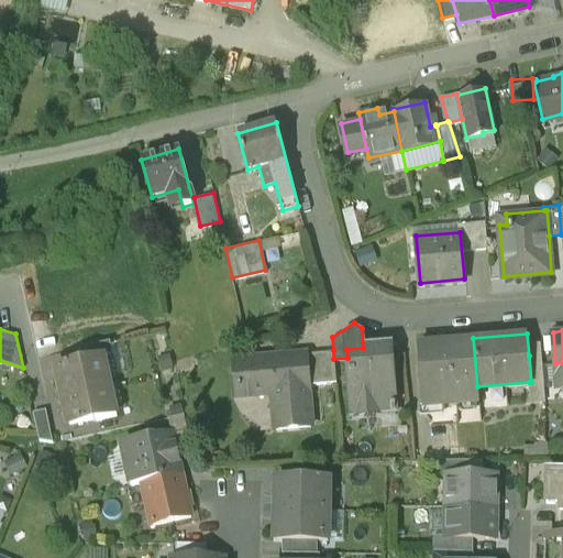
[(473,338),(417,343),(422,404),(478,400),(477,386),(473,338)]
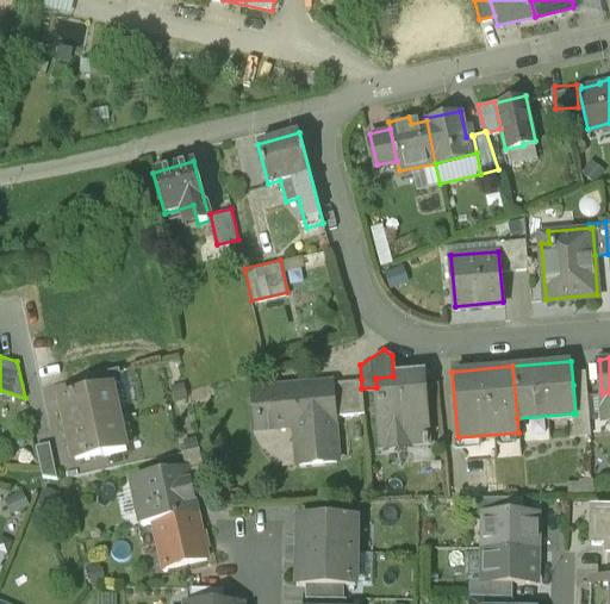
[(119,367),(87,374),(89,388),(112,383),(112,384),(122,381),(119,367)]
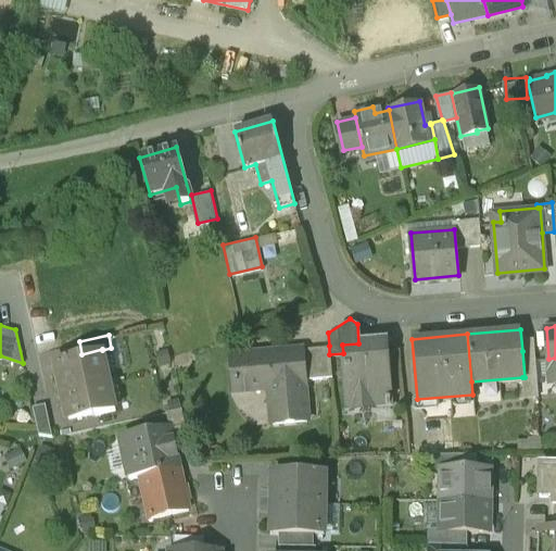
[(371,348),(364,349),(364,346),(362,345),(361,343),(358,343),(342,345),(343,353),(348,405),(379,403),(378,393),(382,392),(386,390),(388,387),(389,384),(387,347),(384,345),(382,342),(380,341),(377,341),(374,343),(373,346),(371,348)]
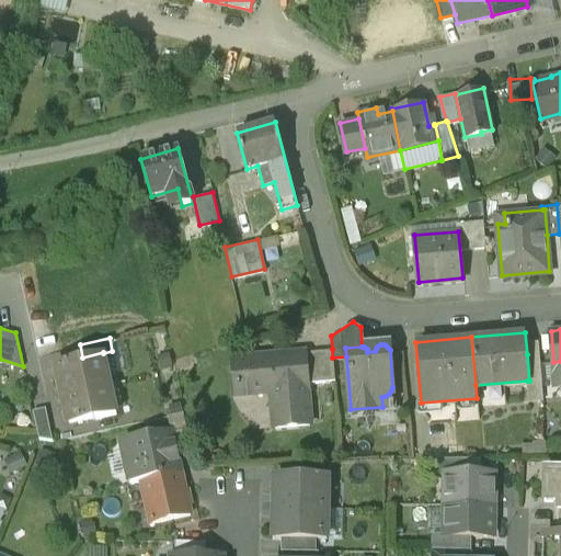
[(332,349),(304,352),(307,382),(334,379),(332,358),(332,349)]
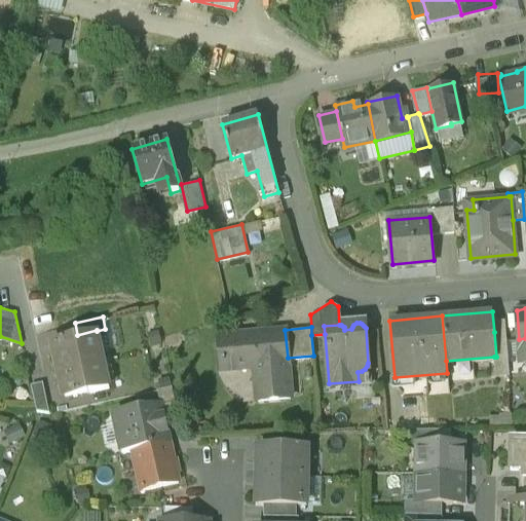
[(77,335),(52,340),(55,355),(53,355),(57,369),(103,359),(97,331),(97,330),(77,335)]
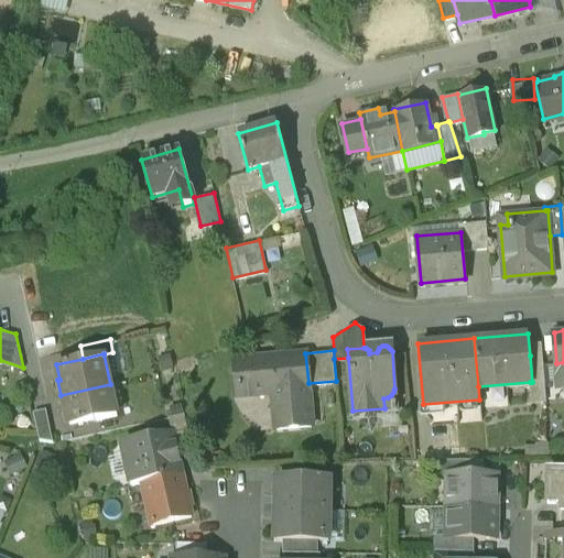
[(305,353),(235,359),(238,393),(256,392),(255,385),(273,384),(277,426),(312,423),(308,383),(305,353)]
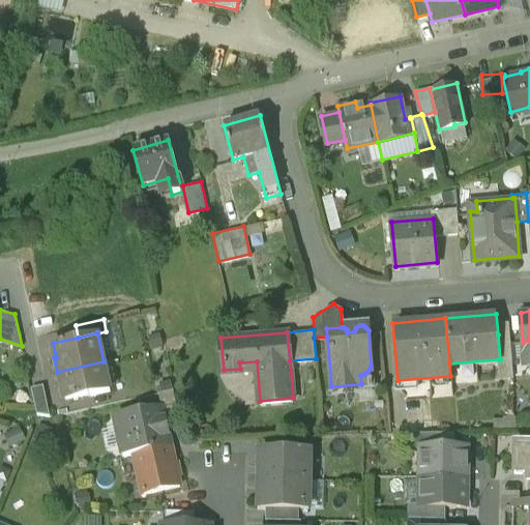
[(512,375),(509,333),(498,334),(500,359),(498,359),(499,376),(512,375)]
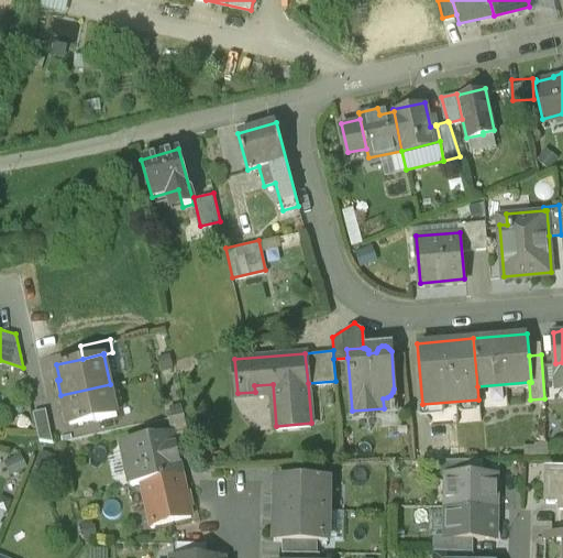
[(110,384),(61,395),(64,409),(66,409),(69,425),(117,414),(110,384)]
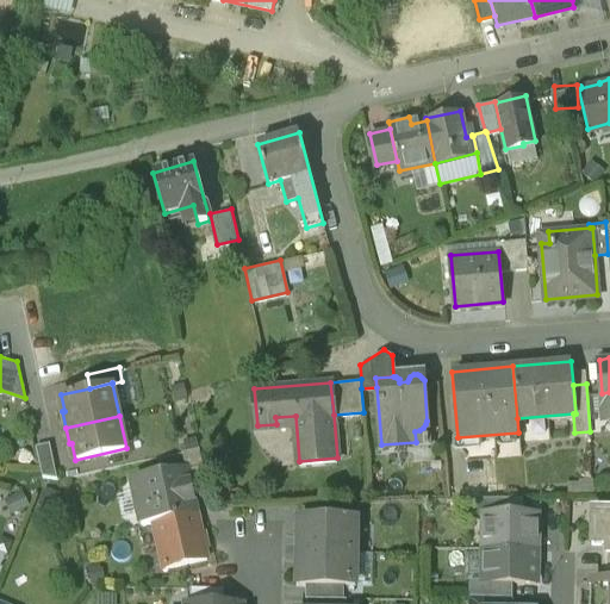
[(49,441),(36,444),(42,474),(57,477),(49,441)]
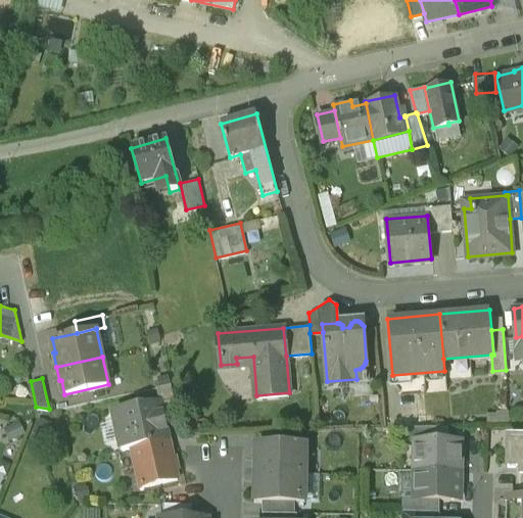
[(171,383),(156,386),(159,399),(160,399),(163,415),(177,412),(171,383)]
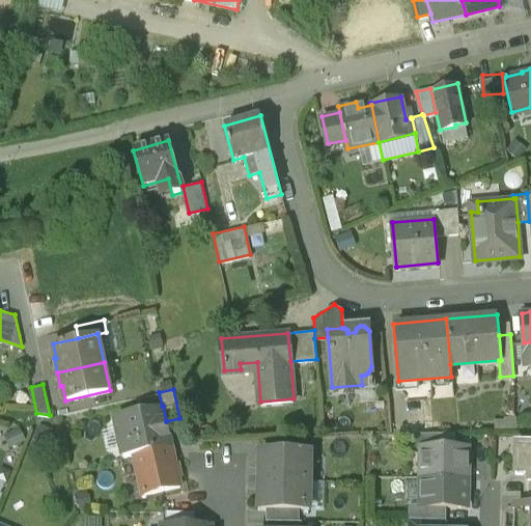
[(162,406),(114,417),(122,455),(134,453),(171,444),(166,421),(163,406),(162,406)]
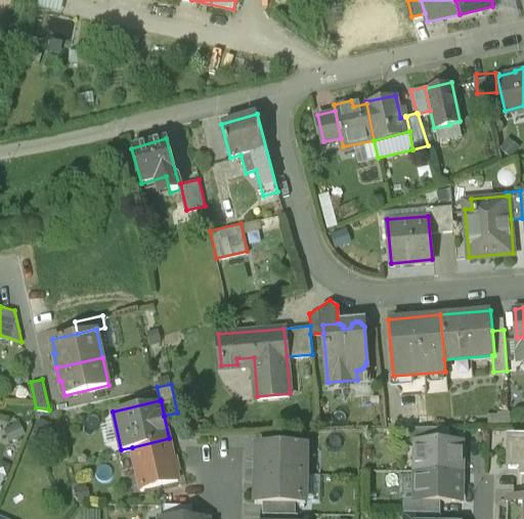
[(4,427),(9,439),(25,432),(18,420),(4,427)]
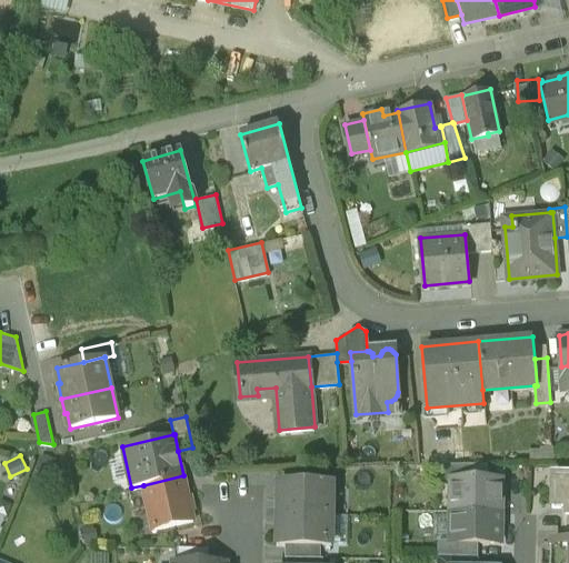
[(470,462),(439,463),(439,476),(451,478),(451,476),(470,478),(470,462)]
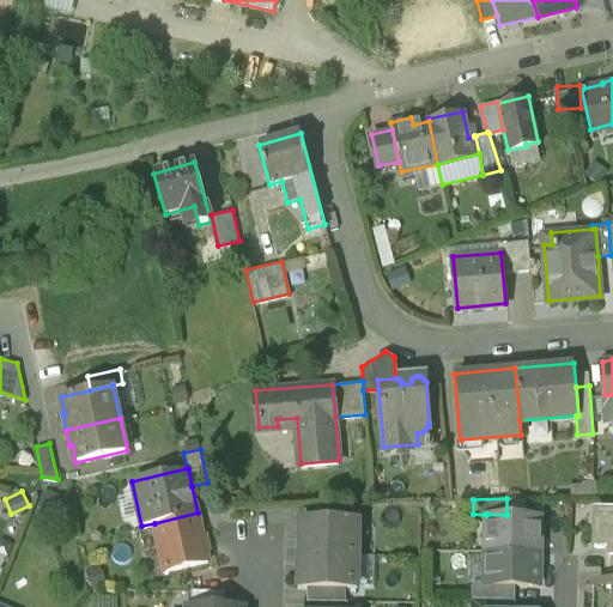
[(346,503),(308,504),(307,519),(345,520),(346,503)]
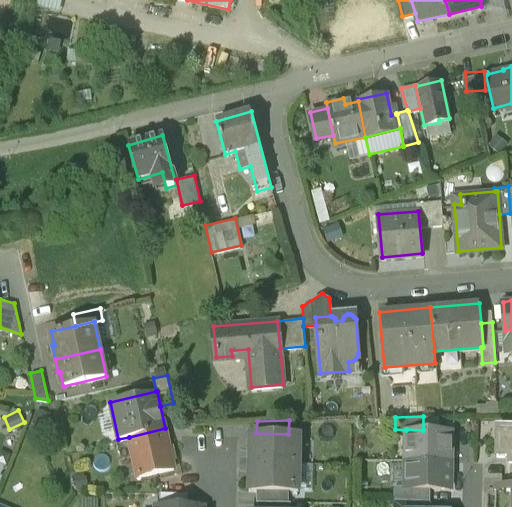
[(511,426),(497,426),(496,455),(509,455),(509,462),(511,462),(511,426)]
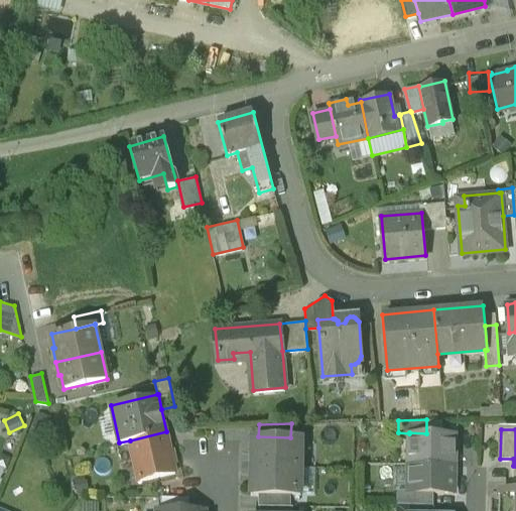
[(166,431),(130,440),(138,479),(174,471),(166,431)]
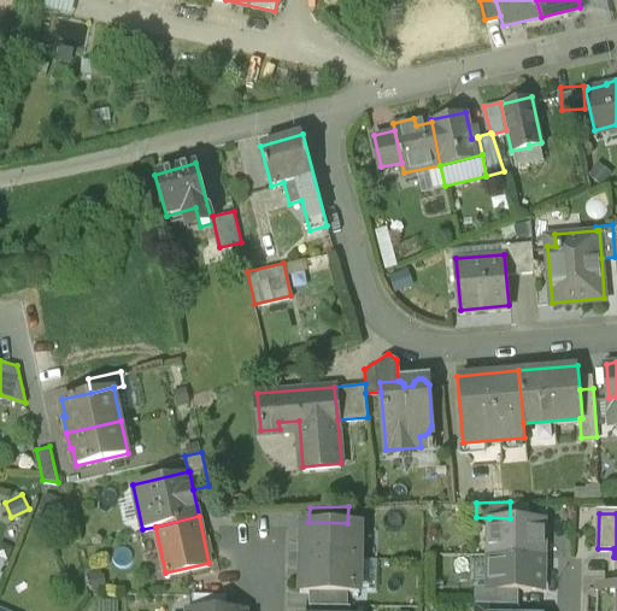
[(510,518),(489,517),(489,518),(489,553),(542,554),(544,518),(510,518)]
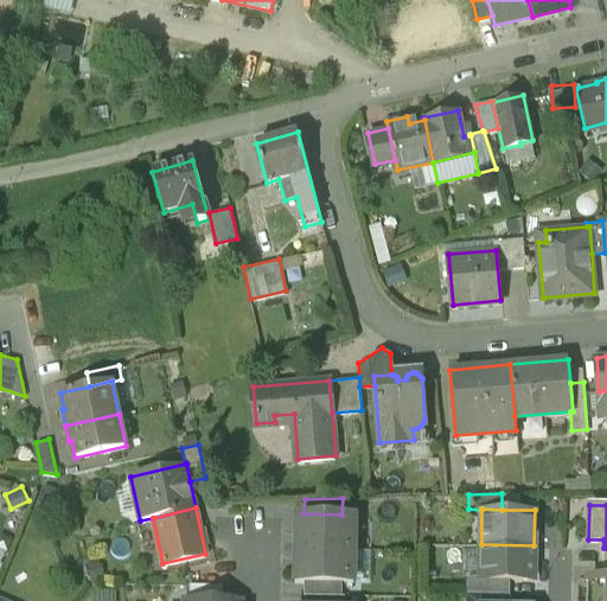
[(304,513),(298,513),(296,545),(353,547),(355,515),(342,515),(304,513)]
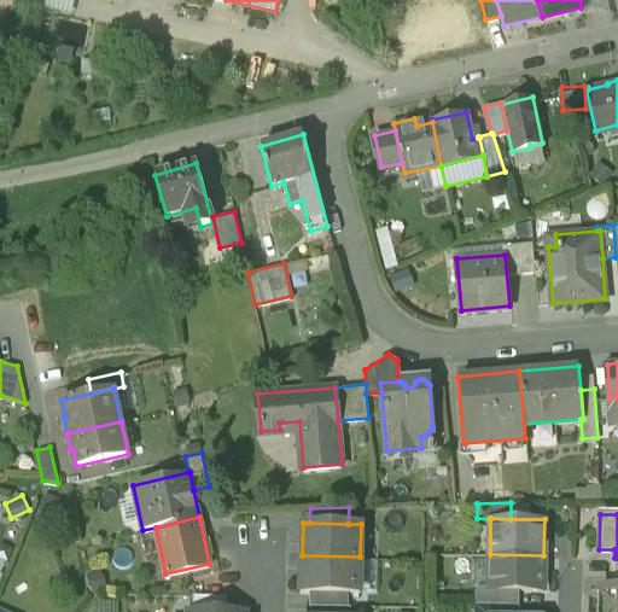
[(543,555),(490,554),(489,586),(489,588),(519,588),(543,589),(543,555)]
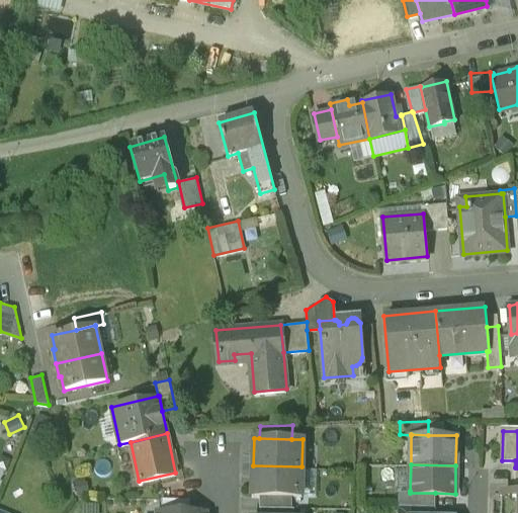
[(301,466),(253,465),(253,494),(259,494),(291,495),(301,495),(301,466)]
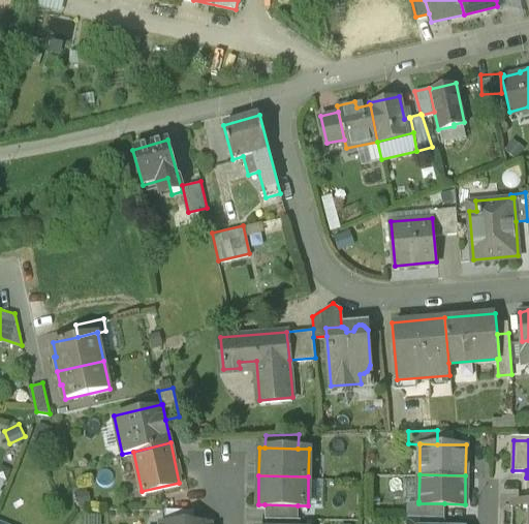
[(444,503),(418,503),(418,501),(407,501),(407,516),(444,517),(444,503)]
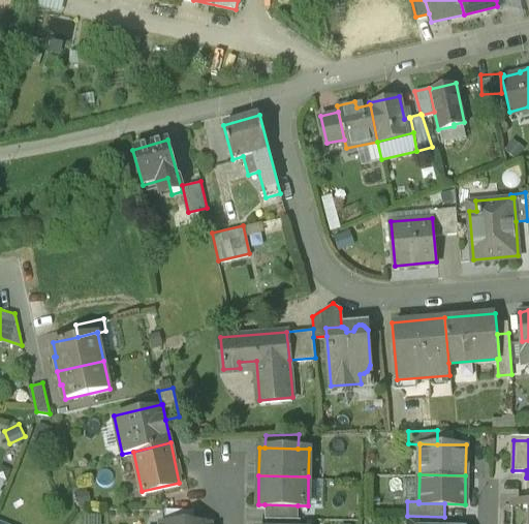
[(528,523),(528,502),(512,503),(511,523),(528,523)]
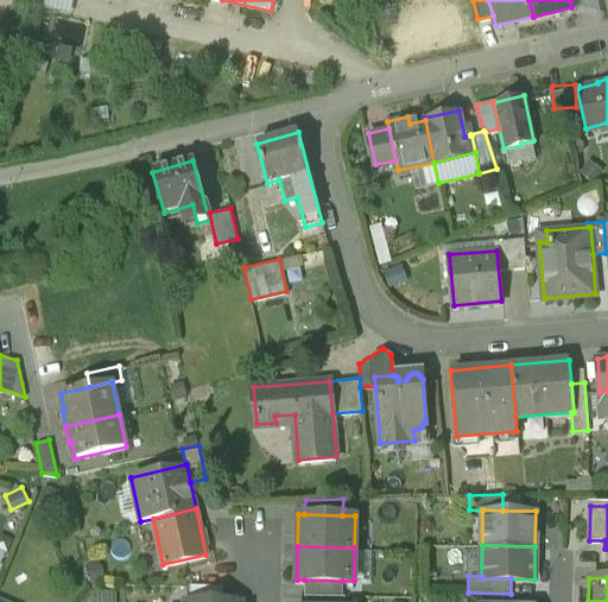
[(342,581),(304,580),(304,594),(305,594),(342,594),(342,581)]
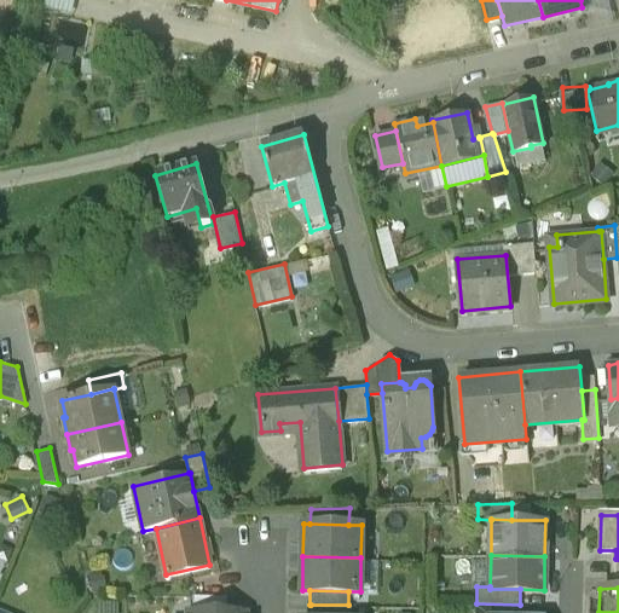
[(227,595),(192,594),(192,609),(226,609),(227,595)]
